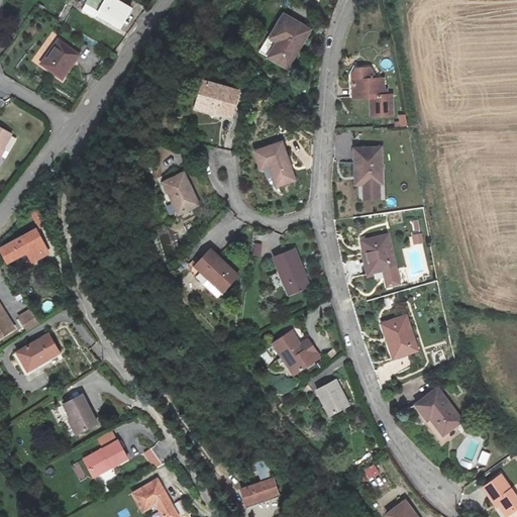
[(118,0),(88,0),(82,11),(94,18),(97,14),(120,28),(132,8),(118,0)]
